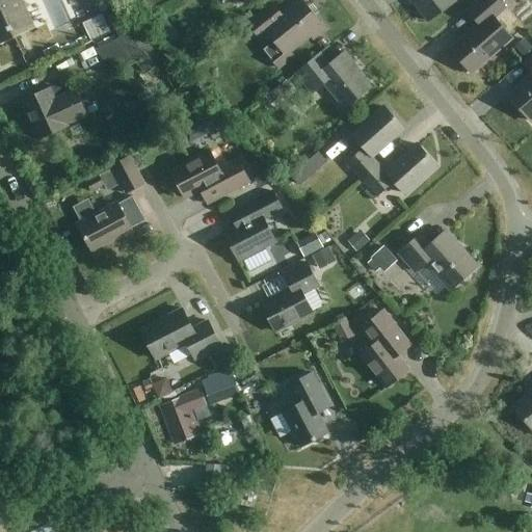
[(0,0),(0,42),(32,28),(19,0),(0,0)]
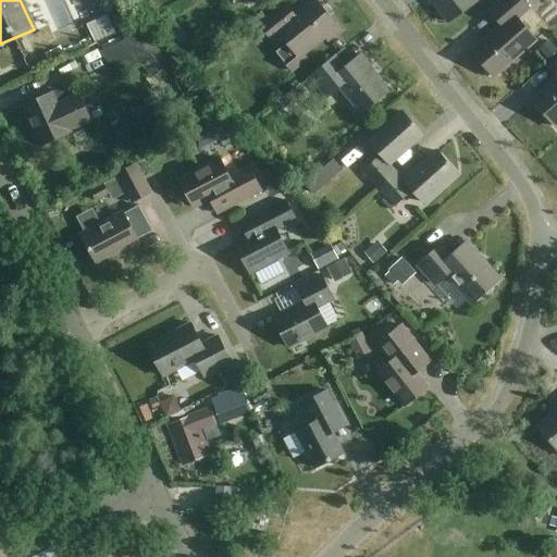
[(430,0),(447,23),(474,2),(473,0),(430,0)]
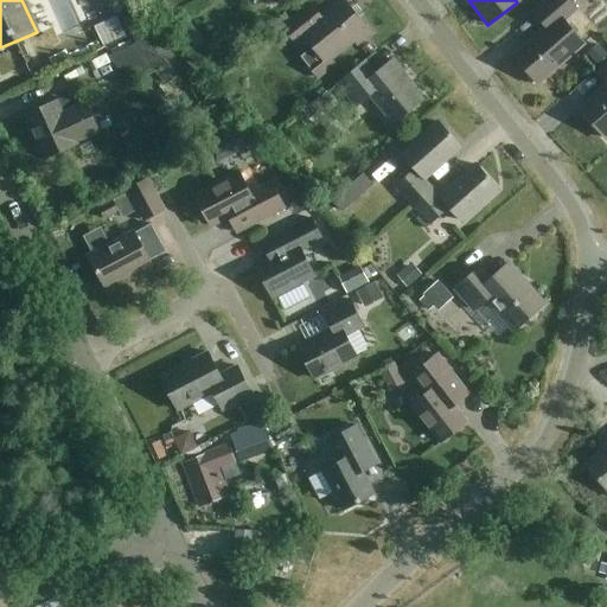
[(564,0),(547,0),(531,14),(542,26),(538,29),(540,30),(511,55),(537,84),(583,45),(562,21),(574,11),(564,0)]
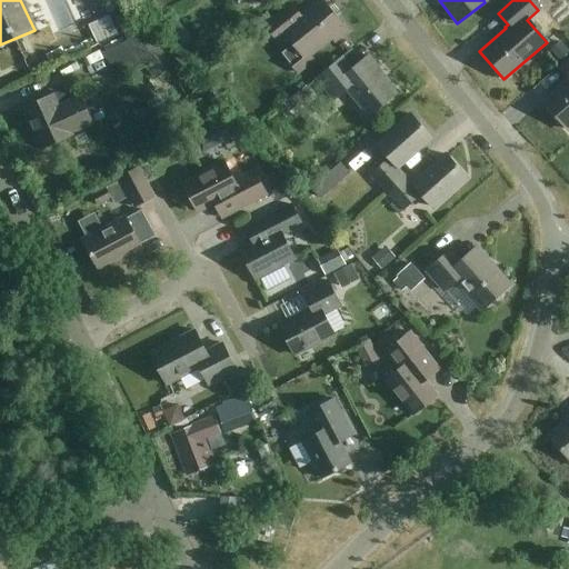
[(291,46),(280,55),(297,75),(312,61),(309,57),(330,40),(332,43),(347,32),(321,1),(301,18),(291,6),(263,27),(277,43),(285,37),(291,46)]
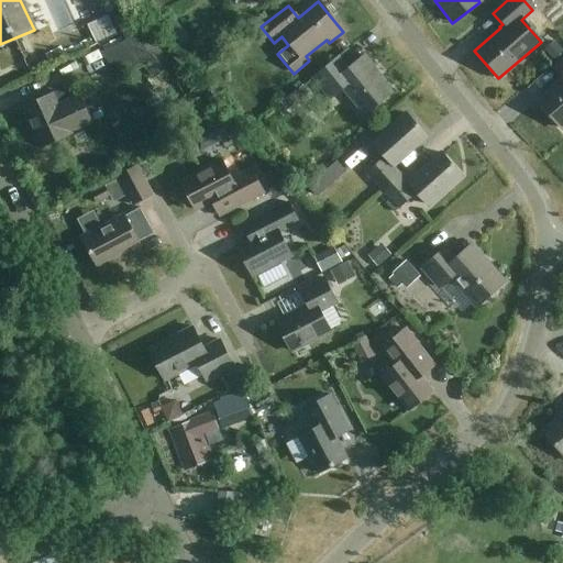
[(122,42),(154,78),(175,59),(173,56),(175,55),(145,21),(122,42)]
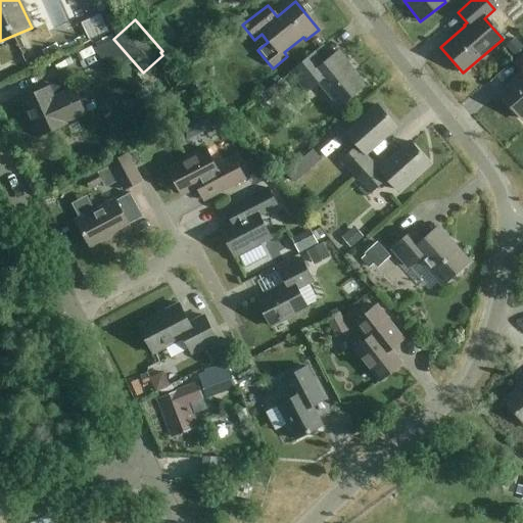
[(184,55),(193,48),(184,35),(175,42),(184,55)]
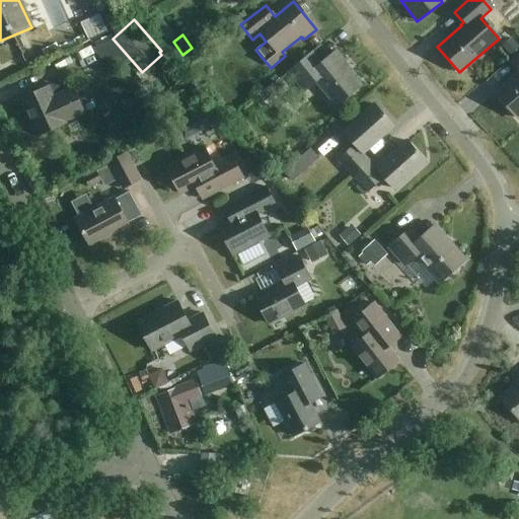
[(90,46),(78,54),(84,65),(97,57),(90,46)]
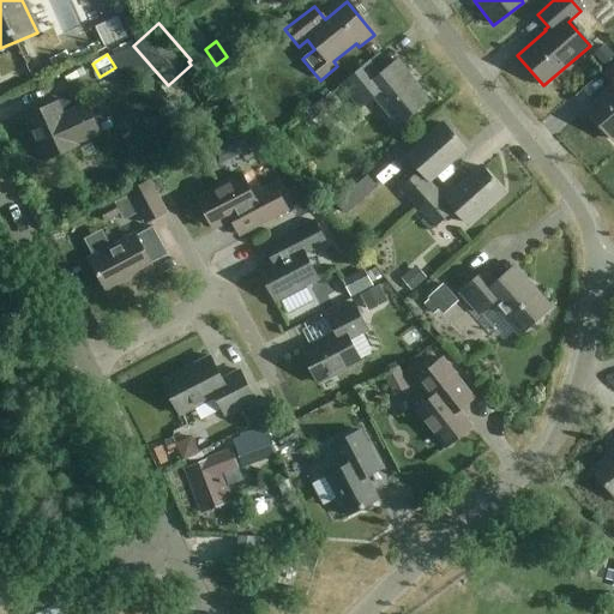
[(367,64),(339,85),(360,109),(372,98),(397,128),(426,103),(404,78),(407,76),(396,62),(378,77),(367,64)]
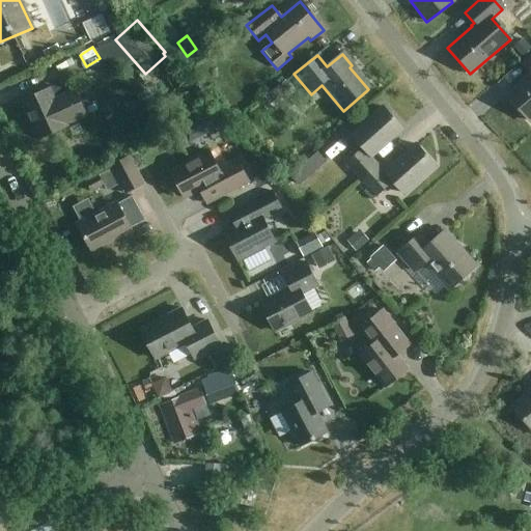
[(530,119),(530,55),(524,62),(530,71),(530,72),(506,94),(529,120),(530,119)]
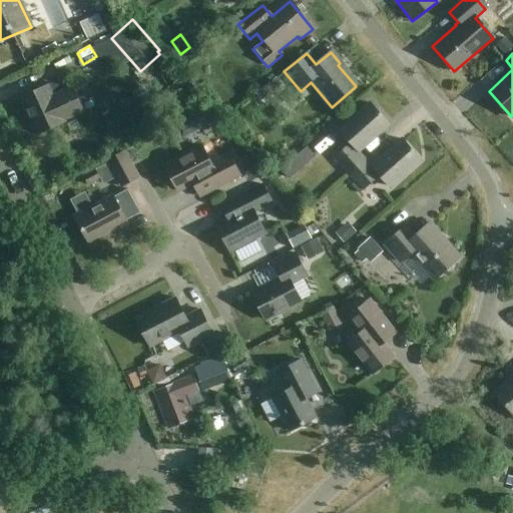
[(36,134),(63,121),(85,111),(73,84),(63,89),(63,88),(60,85),(54,83),(49,83),(19,97),(36,134)]
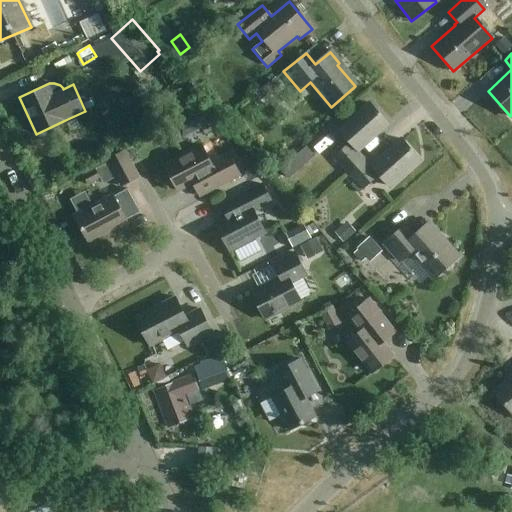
[(347,174),(362,160),(354,152),(386,123),(368,104),(337,133),(346,144),(332,157),(347,174)]
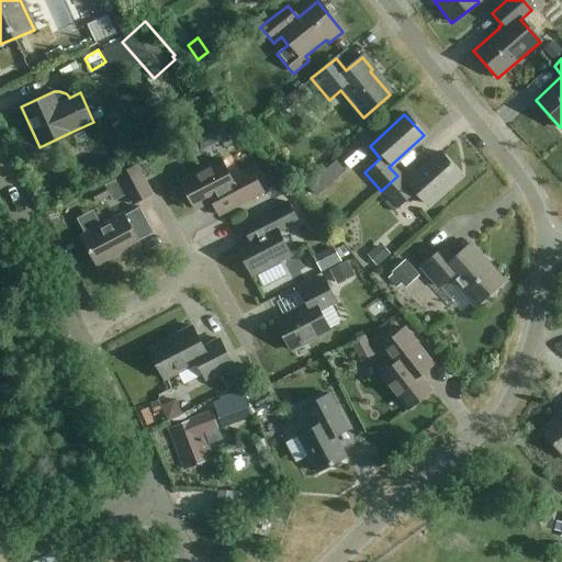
[(359,143),(345,155),(353,166),(368,154),(359,143)]
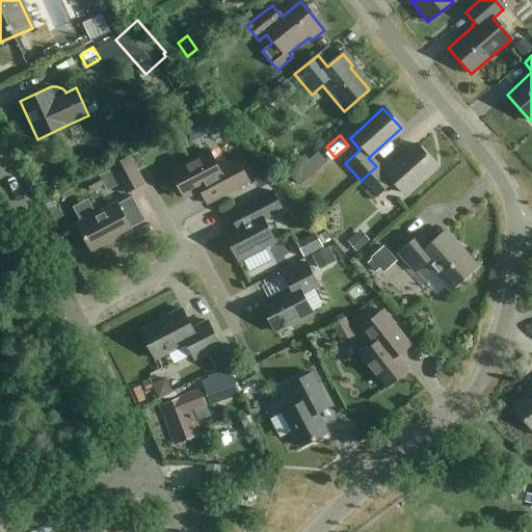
[(376,166),(361,181),(375,197),(391,184),(402,195),(434,165),(417,145),(383,175),(376,166)]
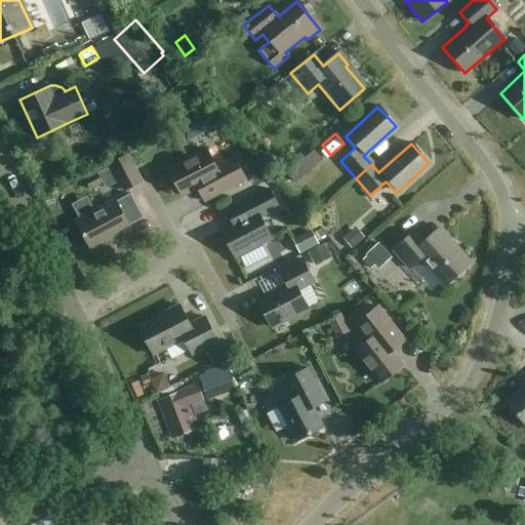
[(205,148),(166,168),(180,196),(216,178),(223,192),(245,180),(233,158),(214,167),(205,148)]
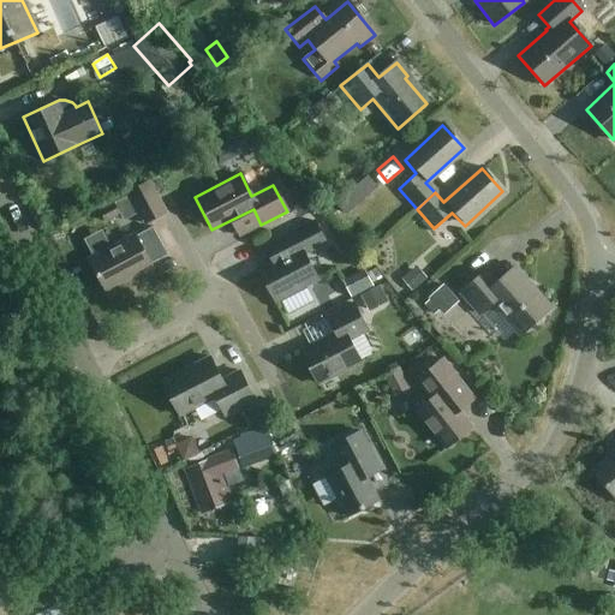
[(358,183),(369,195),(378,186),(368,174),(358,183)]
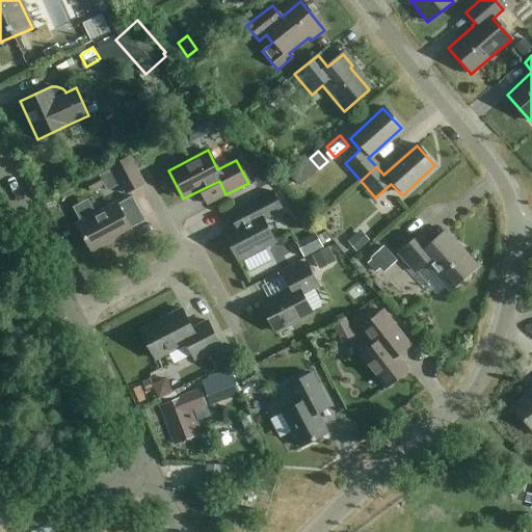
[(110,166),(124,194),(143,185),(129,156),(110,166)]
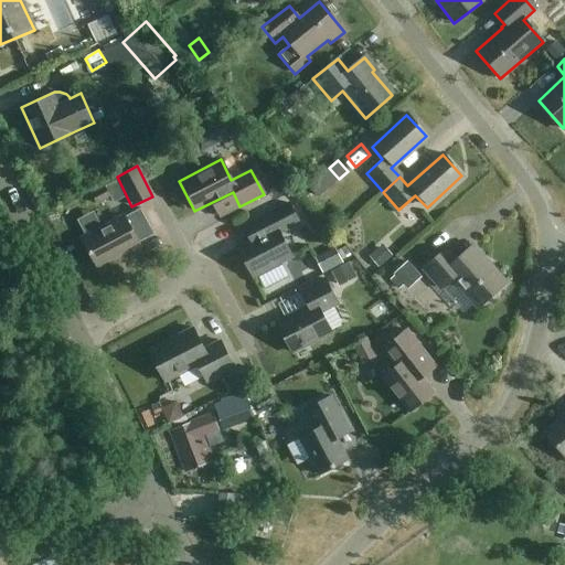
[(309,187),(318,198),(327,190),(318,179),(309,187)]
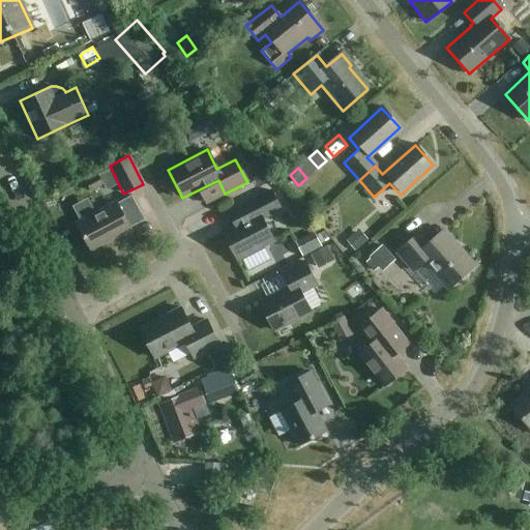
[(91,190),(102,183),(98,175),(86,182),(91,190)]
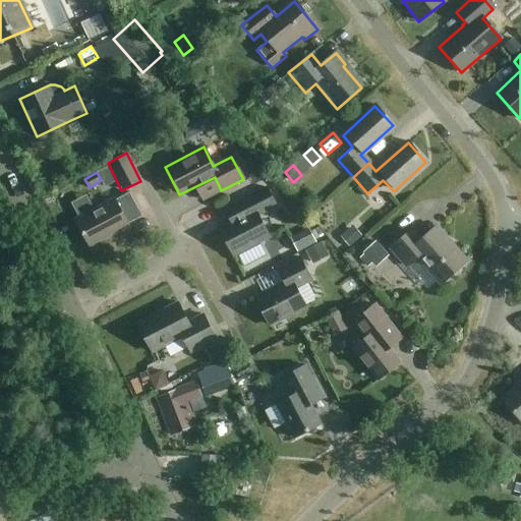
[(266,184),(243,198),(250,212),(219,228),(232,254),(268,236),(256,215),(275,206),(266,184)]
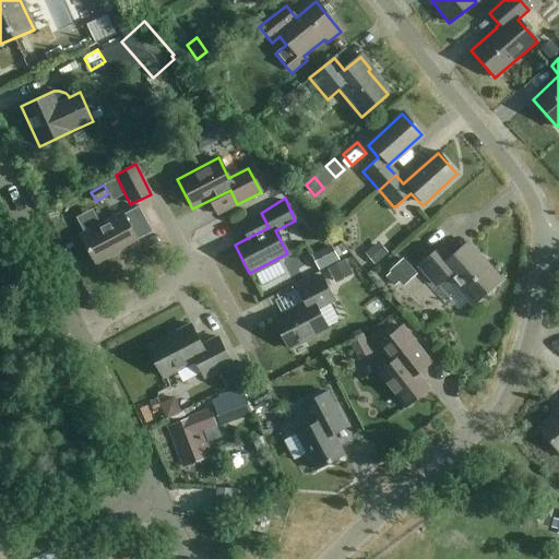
[(122,213),(80,235),(96,264),(138,242),(122,213)]
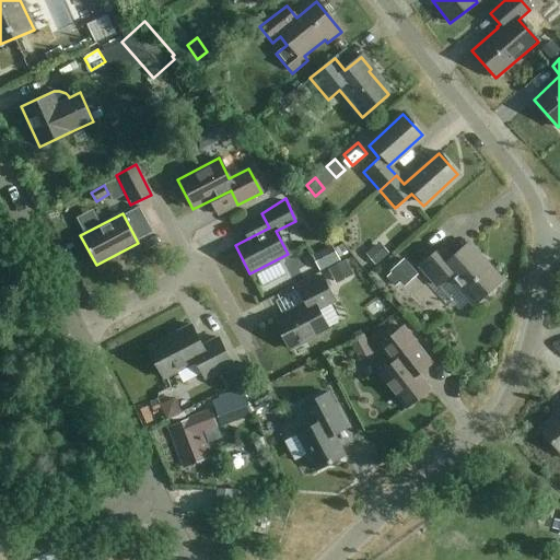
[(440,247),(418,267),(435,287),(447,276),(474,305),(501,280),(468,244),(451,260),(440,247)]
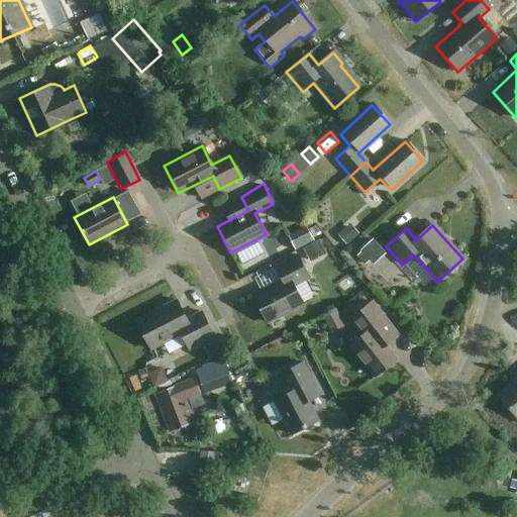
[(296,255),(275,268),(281,281),(252,296),(267,322),(302,304),(293,286),(308,279),(296,255)]
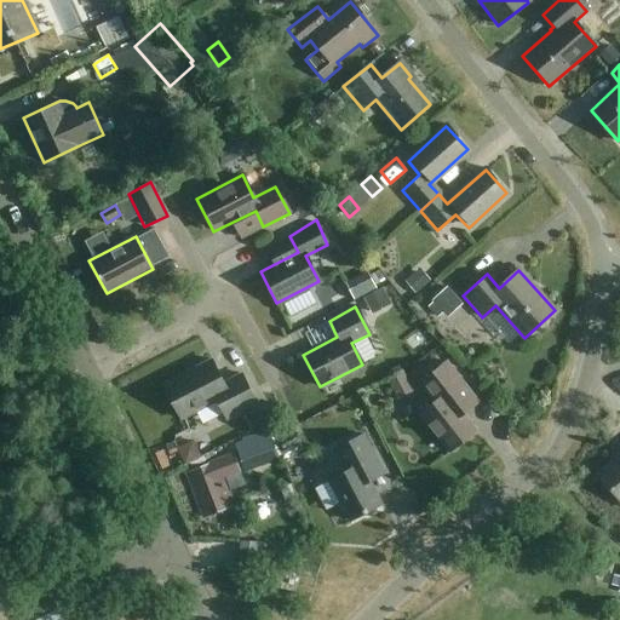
[(210,360),(162,384),(181,418),(216,400),(227,419),(256,403),(241,374),(222,383),(210,360)]
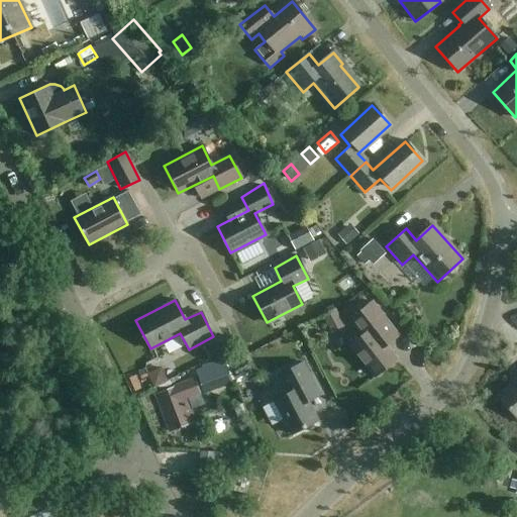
[(371,302),(348,319),(362,335),(349,344),(375,377),(395,360),(379,339),(392,329),(371,302)]
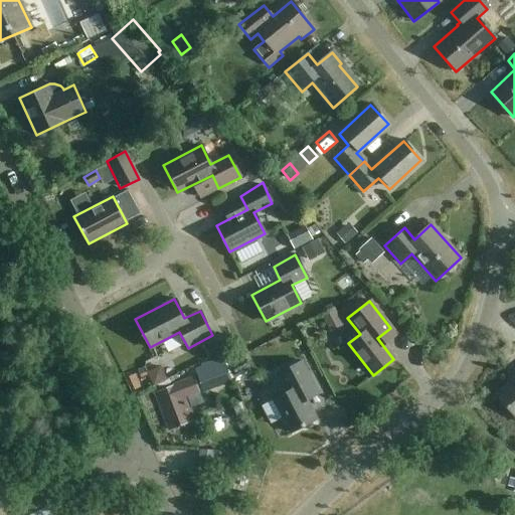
[(335,307),(322,314),(331,331),(344,324),(335,307)]
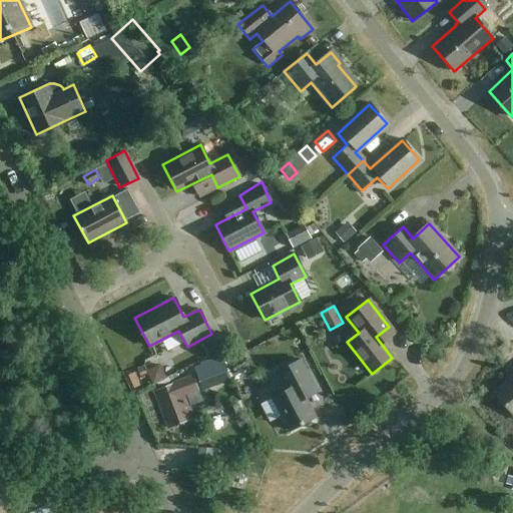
[(203,390),(231,379),(221,354),(201,362),(201,364),(194,367),(203,390)]
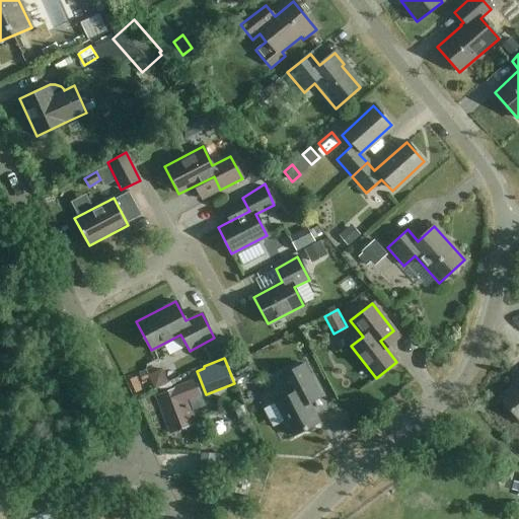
[(303,363),(279,376),(289,394),(274,402),(291,436),(318,422),(304,394),(316,388),(303,363)]
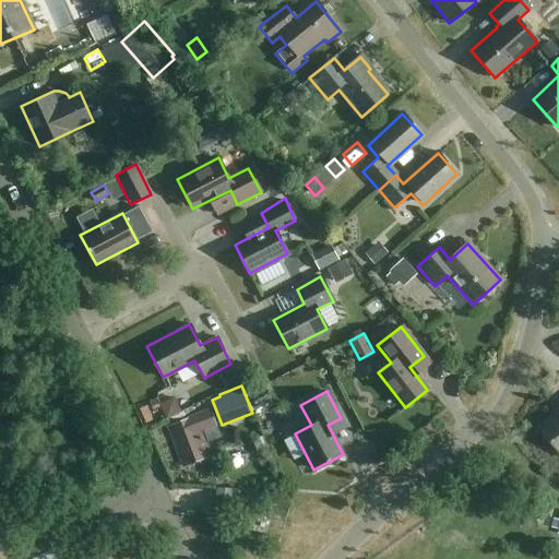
[(173,415),(186,407),(178,394),(164,402),(173,415)]
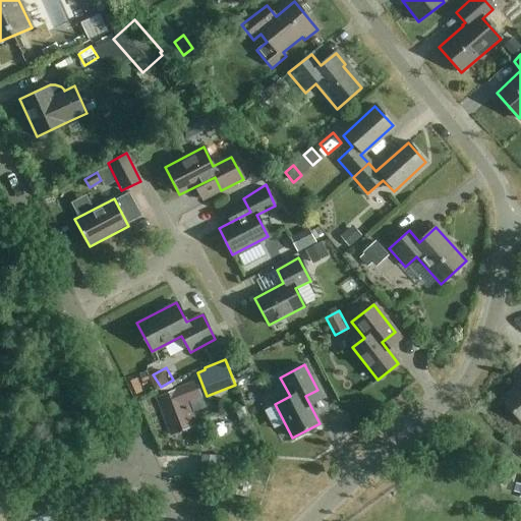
[(520,382),(501,398),(520,421),(520,375),(518,380),(520,382)]
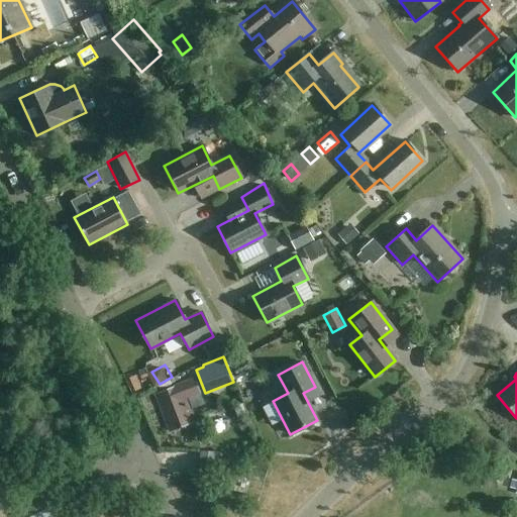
[(192,380),(153,395),(168,431),(194,421),(185,398),(198,393),(192,380)]
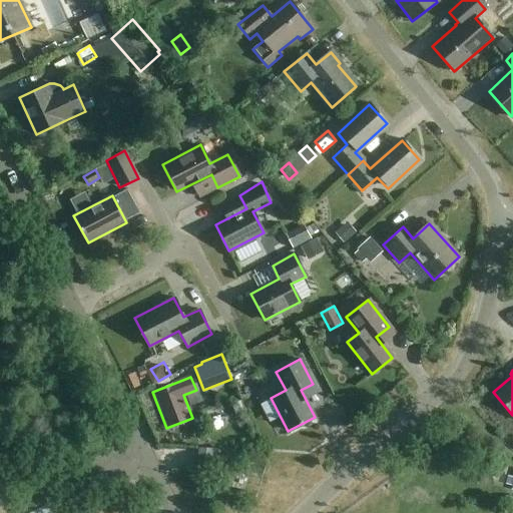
[(252,436),(237,442),(240,450),(257,449),(252,436)]
